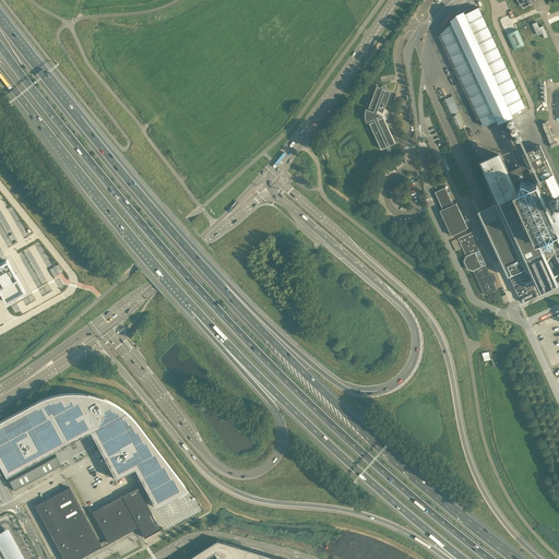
[(441,34),(484,126),(524,107),(478,8),(458,18),(441,34)]
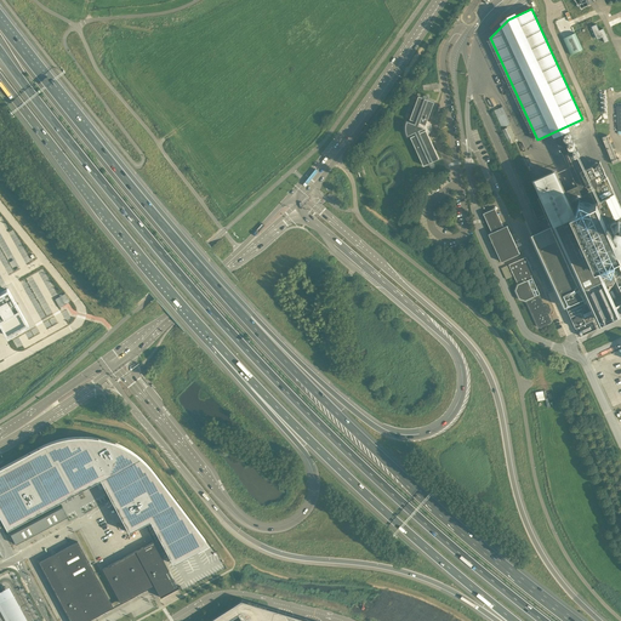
[(597,39),(602,36),(597,24),(591,27),(597,39)]
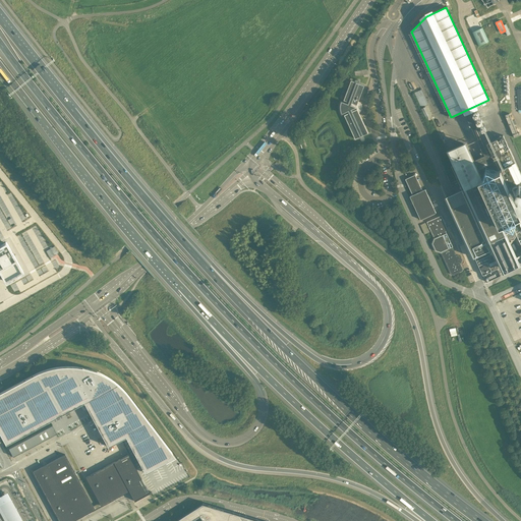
[(482,27),(472,33),(478,46),(488,42),(482,27)]
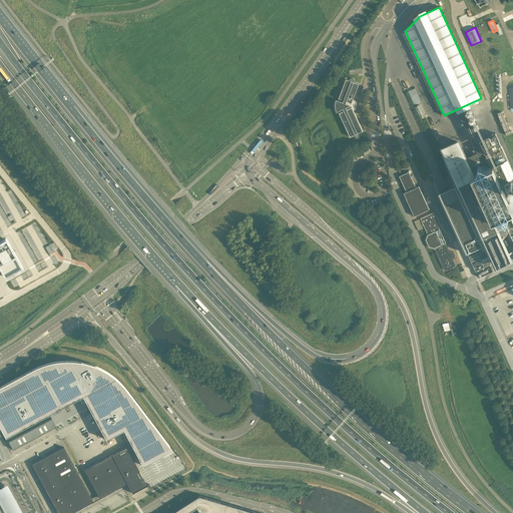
[(336,104),(336,106),(336,108),(336,110),(337,112),(340,110),(344,108),(345,111),(339,113),(350,136),(363,131),(356,116),(352,107),(354,106),(356,107),(356,106),(356,105),(356,104),(356,103),(355,103),(354,104),(352,103),(356,92),(359,84),(346,79),(339,98),(344,100),(343,102),(340,101),(337,100),(336,102),(336,104)]
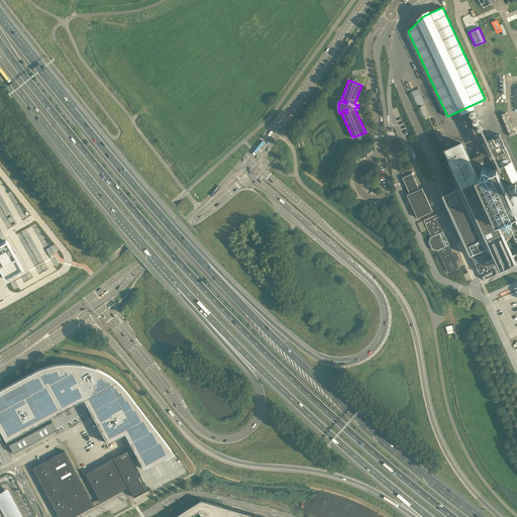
[(425,103),(418,89),(411,92),(418,106),(425,103)]
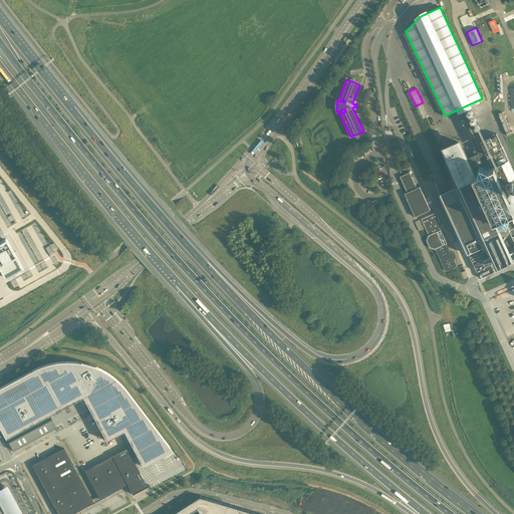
[(416,107),(421,117),(426,115),(421,104),(416,107)]
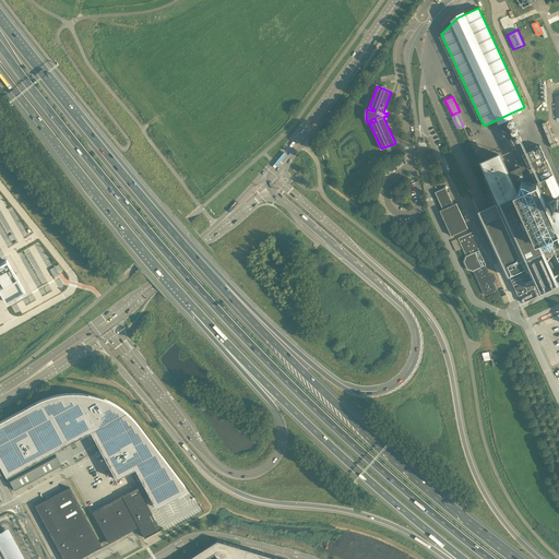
[(551,147),(558,145),(557,142),(555,143),(547,121),(543,123),(551,147)]
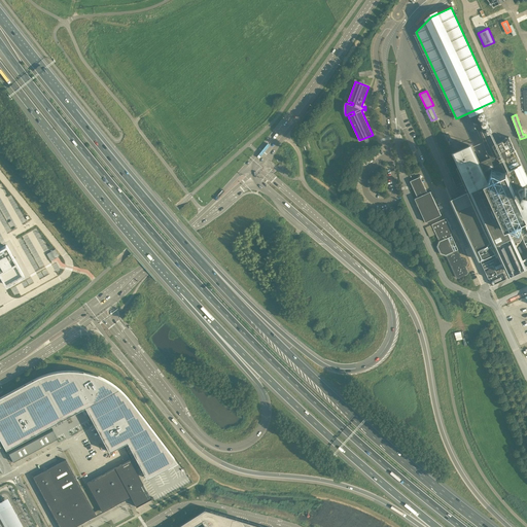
[(452,176),(443,179),(447,187),(451,197),(452,199),(449,200),(470,247),(478,260),(480,259),(498,251),(494,242),(504,238),(507,244),(511,250),(481,264),(488,278),(489,278),(490,281),(492,285),(506,279),(501,270),(506,267),(507,269),(510,268),(522,261),(514,242),(505,224),(516,220),(524,239),(521,240),(524,247),(526,245),(526,214),(525,215),(522,209),(526,206),(526,197),(525,194),(524,194),(523,194),(522,192),(522,190),(522,189),(522,188),(523,187),(522,185),(526,183),(526,178),(515,151),(507,154),(504,149),(506,148),(503,143),(493,147),(496,154),(478,164),(469,145),(455,152),(463,170),(467,179),(457,184),(458,184),(456,185),(452,176)]
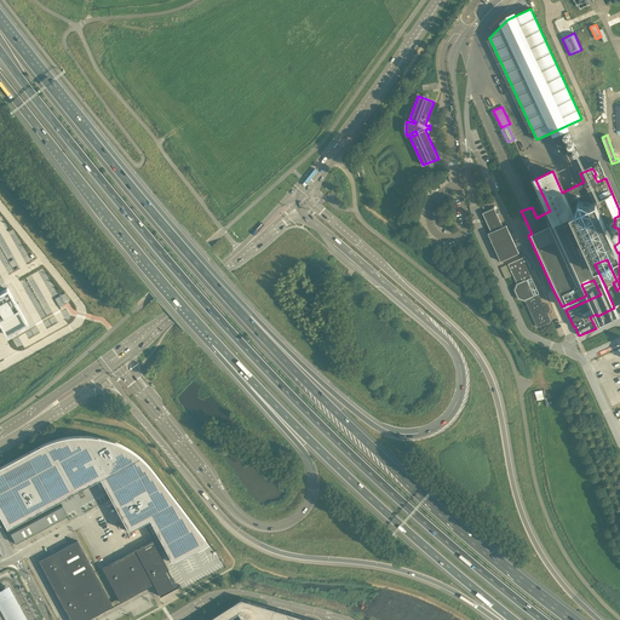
[(488,234),(500,262),(518,253),(506,225),(503,227),(494,208),(483,213),(492,233),(488,234)]
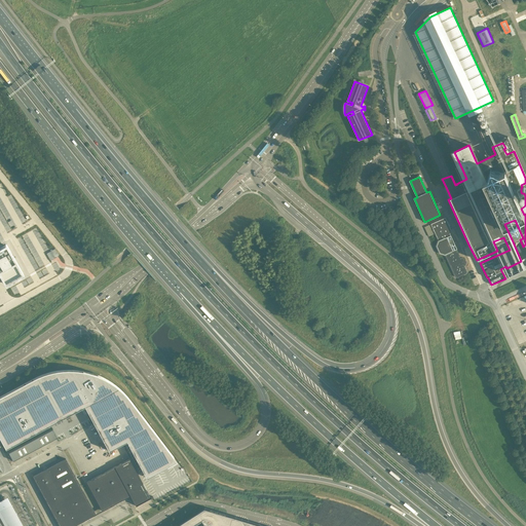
[(446,218),(431,224),(439,241),(437,246),(440,253),(445,255),(455,277),(457,277),(466,273),(467,271),(464,266),(465,265),(466,262),(465,259),(461,257),(460,258),(450,233),(451,233),(452,231),(446,218)]
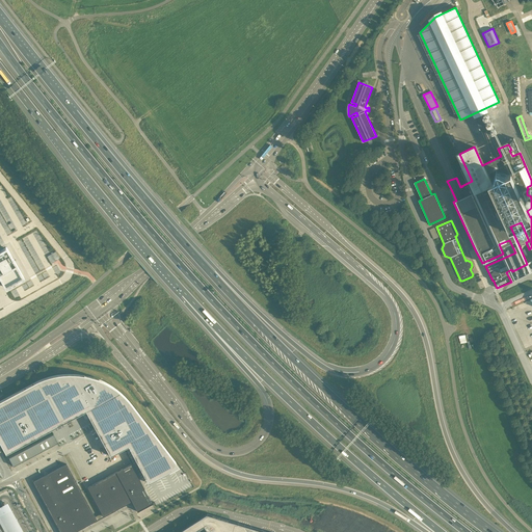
[(0,275),(6,287),(23,277),(6,248),(0,251),(0,250),(0,275)]
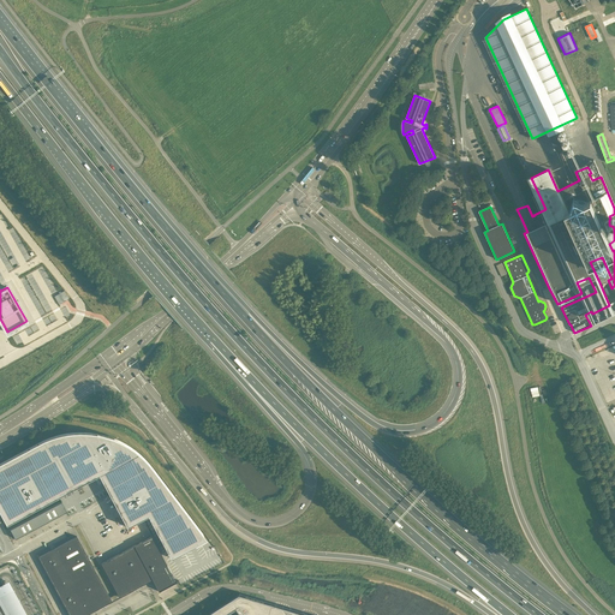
[(64,291),(59,294),(54,297),(59,305),(69,299),(64,291)]
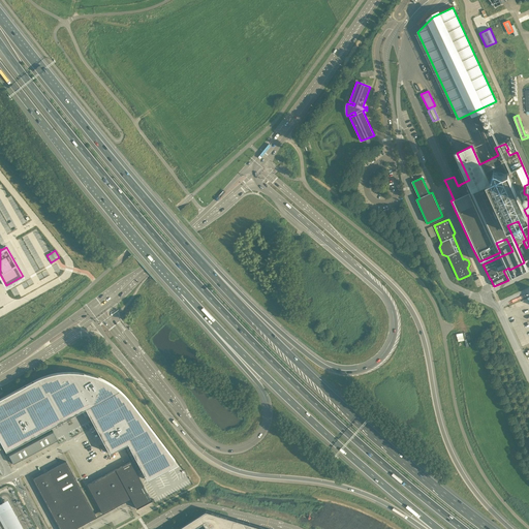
[(0,440),(5,452),(85,408),(98,432),(99,434),(110,454),(123,446),(127,443),(137,462),(147,480),(165,470),(172,467),(178,464),(175,460),(130,402),(124,395),(116,387),(107,382),(99,377),(89,374),(86,373),(80,372),(69,372),(59,372),(50,374),(40,377),(33,381),(0,398),(0,440)]
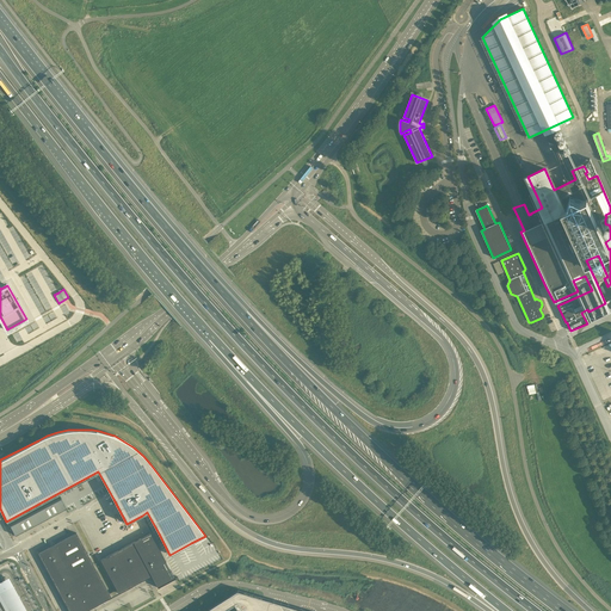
[(66,508),(61,499),(10,528),(16,536),(66,508)]
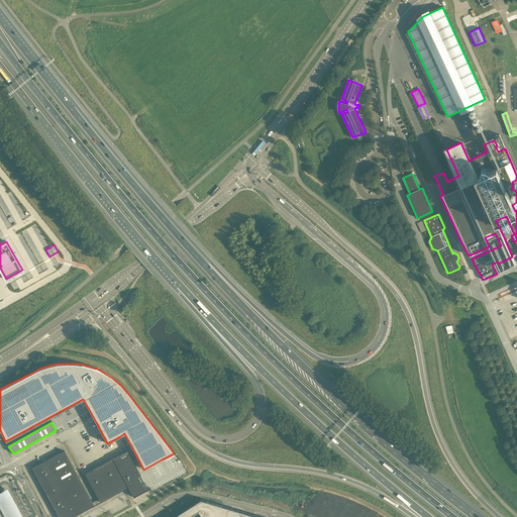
[(79,477),(65,450),(46,460),(61,487),(79,477)]
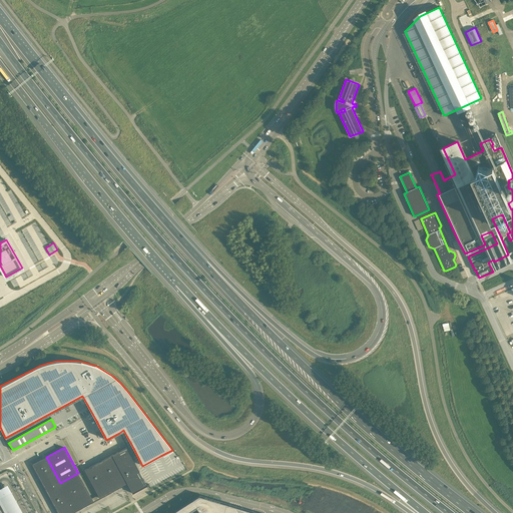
[(126,447),(84,470),(99,498),(126,484),(131,493),(146,486),(147,485),(137,468),(126,447)]
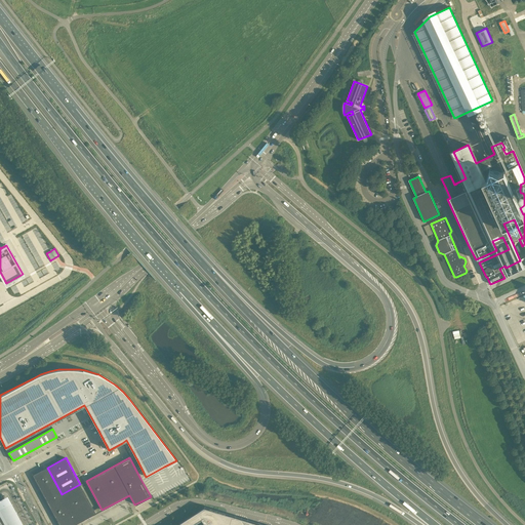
[(58,524),(73,524),(95,514),(80,484),(61,494),(47,468),(33,476),(58,524)]
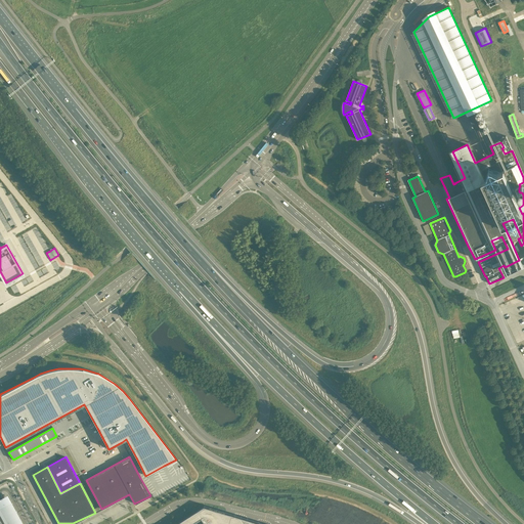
[(10,523),(16,523),(6,504),(3,498),(1,499),(0,499),(0,515),(5,523),(9,522),(10,523)]
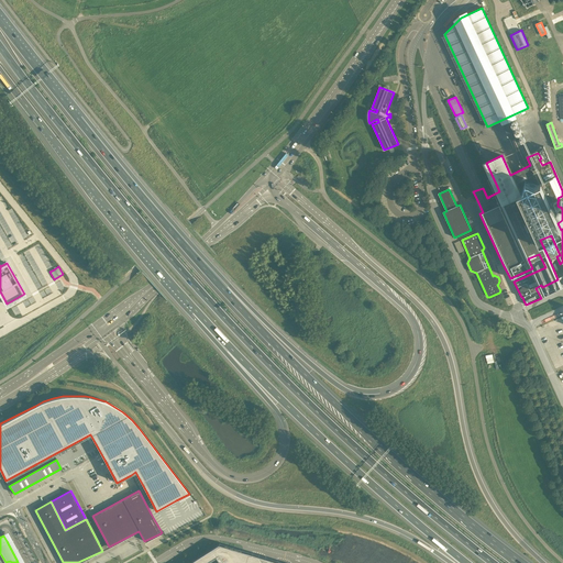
[(279,562),(246,552),(220,544),(189,562),(279,562)]
